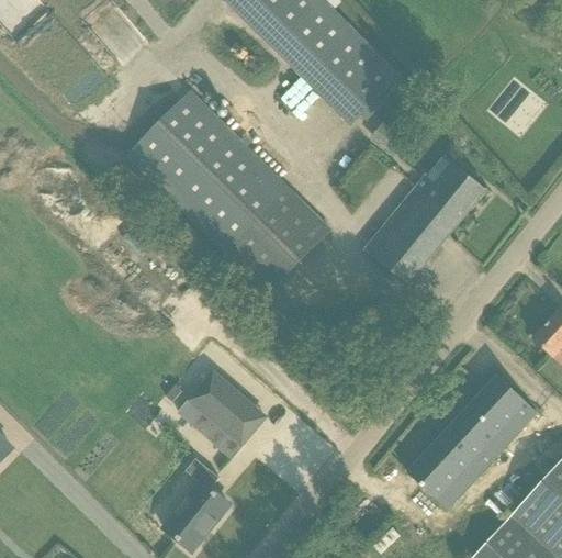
[(226,0),(224,2),(351,125),(402,73),(325,0),(226,0)]
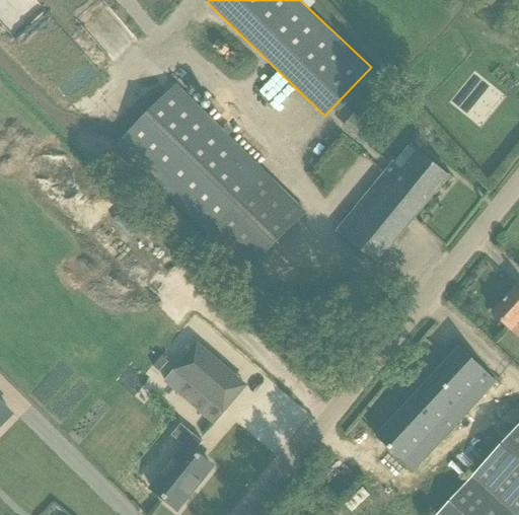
[(118,141),(208,230),(247,269),(305,211),(266,172),(175,83),(118,141)]
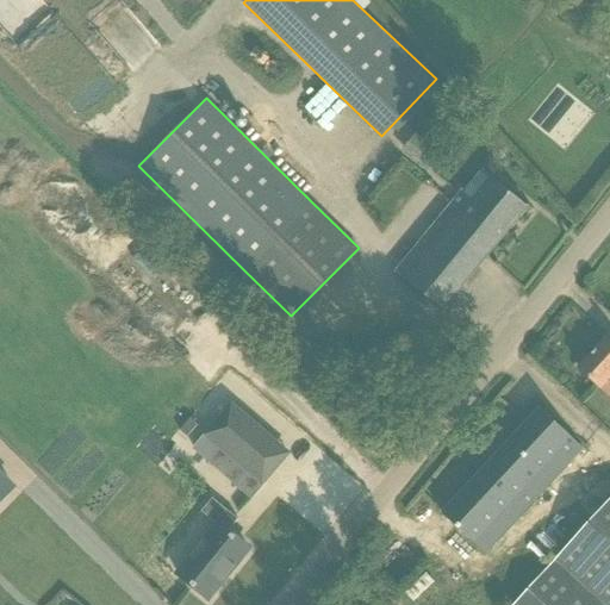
[(431,169),(440,158),(412,136),(404,147),(431,169)]
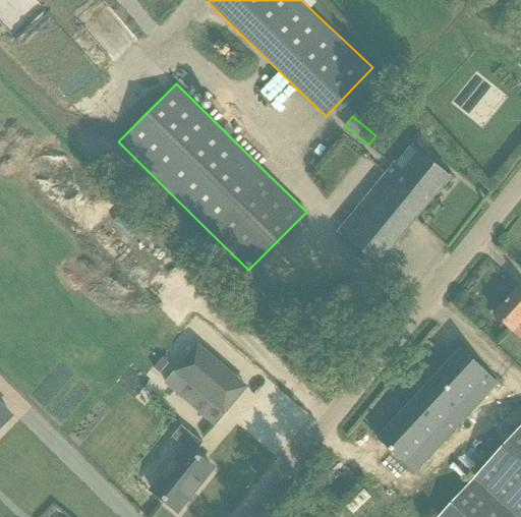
[(337,229),(362,249),(378,263),(450,174),(413,144),(397,164),(393,161),(337,229)]
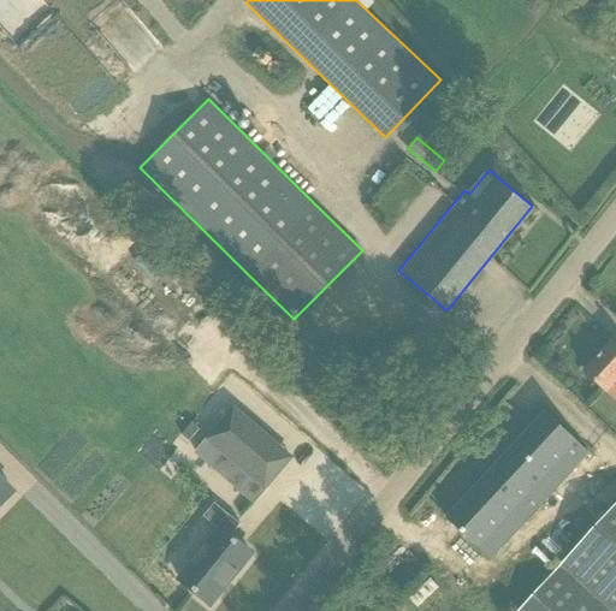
[(615,338),(612,336),(584,367),(608,389),(615,395),(615,338)]
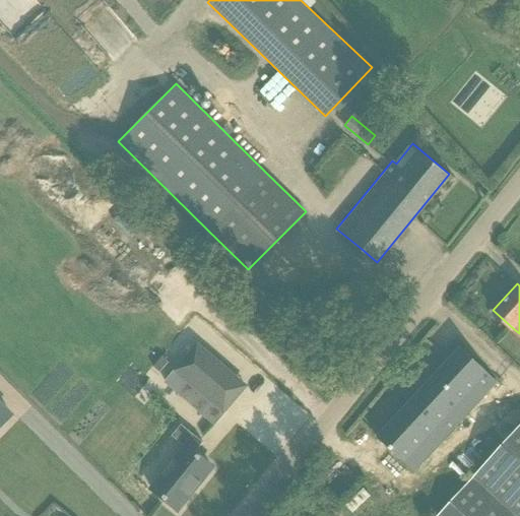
[(221,366),(222,365),(185,332),(153,370),(165,380),(176,369),(199,389),(190,400),(202,411),(212,399),(196,384),(216,361),(221,366)]
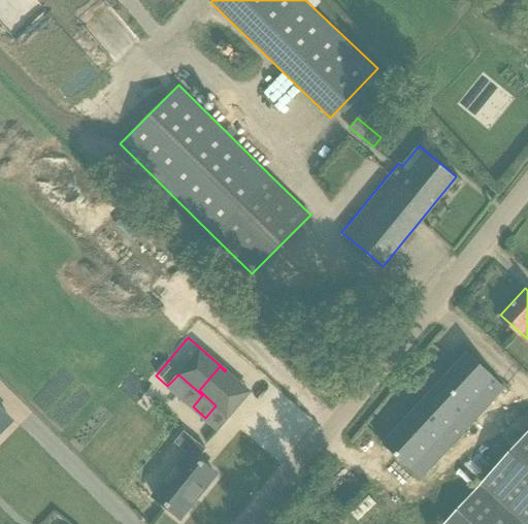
[(467,351),(383,443),(419,477),(504,385),(467,351)]
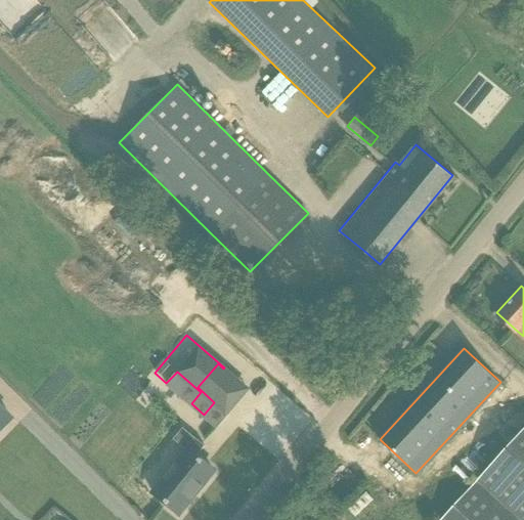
[(0,407),(0,427),(9,418),(0,407)]
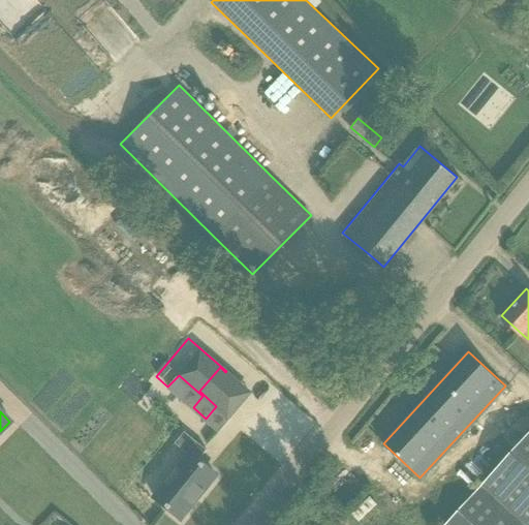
[(154,495),(180,517),(215,472),(197,458),(206,448),(184,429),(175,440),(189,452),(154,495)]
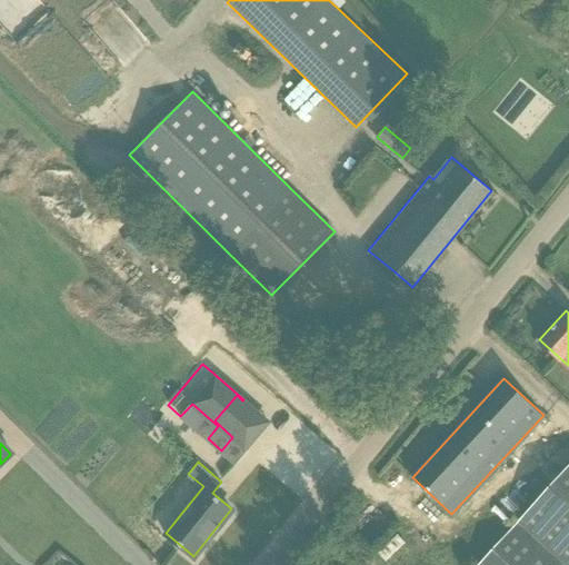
[(568,564),(568,463),(517,519),(566,564),(568,564)]
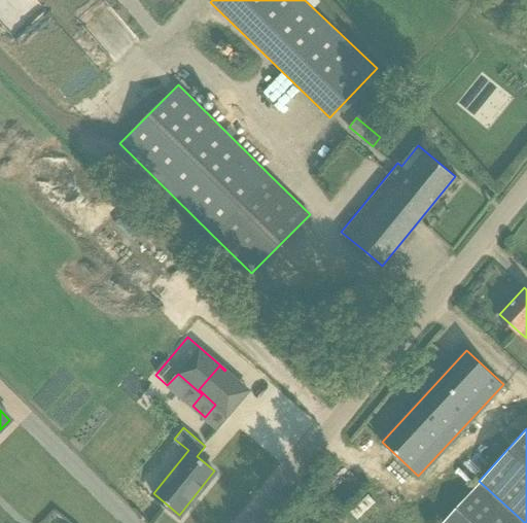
[(521,522),(477,483),(440,522),(521,522)]
